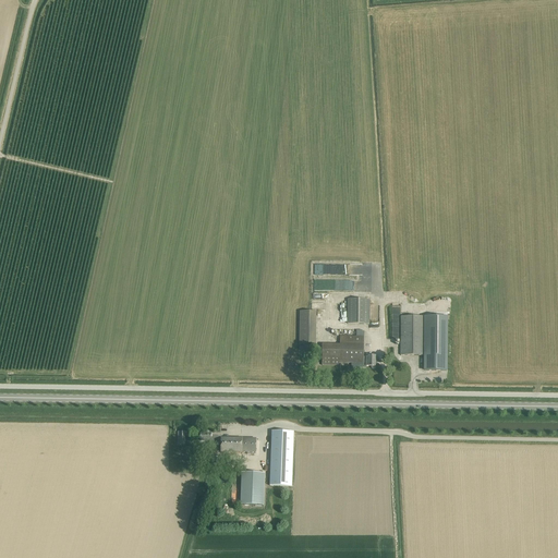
[(313,265),(313,274),(323,274),(324,265),(313,265)]
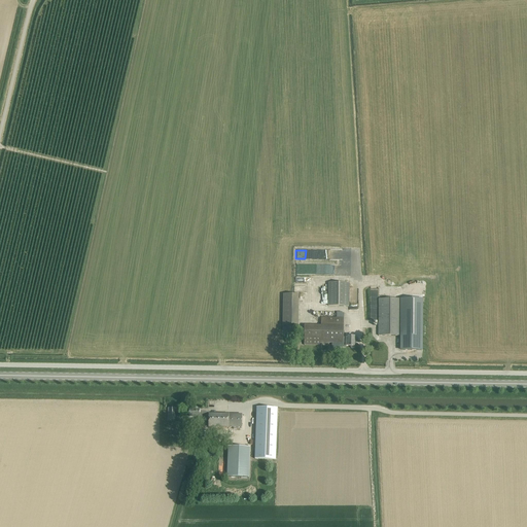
[(340,266),(297,266),(297,274),(340,275),(340,266)]
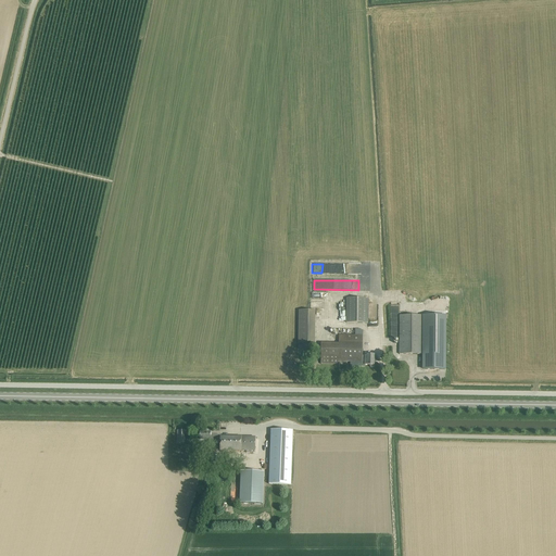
[(368,324),(369,299),(346,299),(346,323),(368,324)]
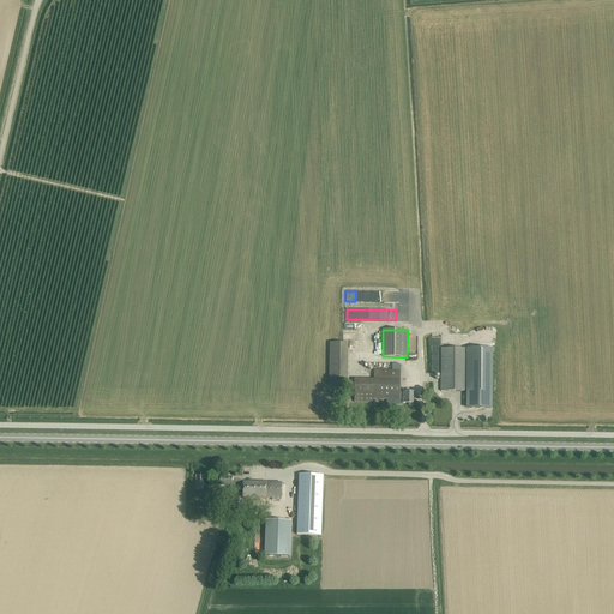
[(349,343),(344,343),(330,343),(330,378),(348,379),(349,343)]
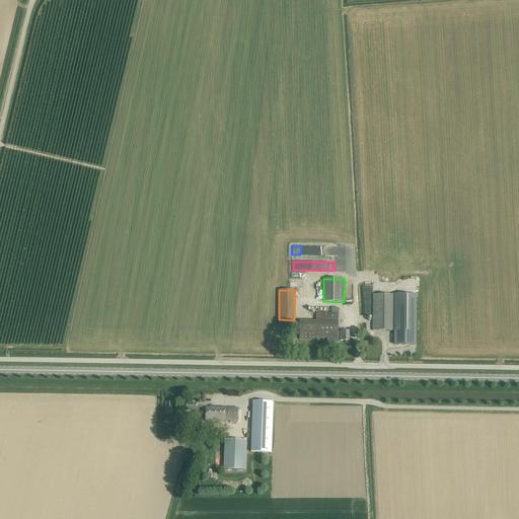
[(394,341),(394,345),(416,345),(417,294),(396,294),(394,294),(394,295),(394,330),(394,341)]
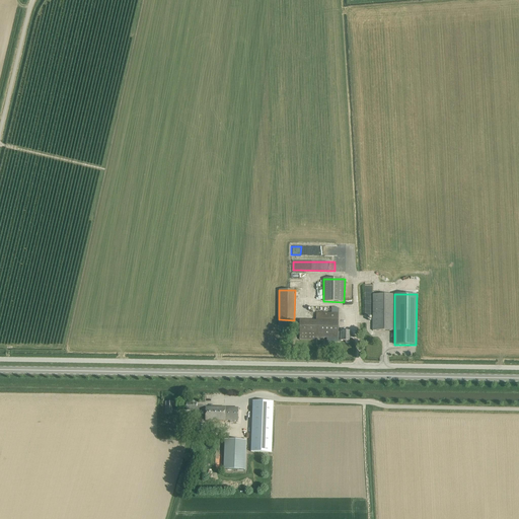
[(373,325),(373,330),(394,330),(394,295),(373,295),(373,325)]
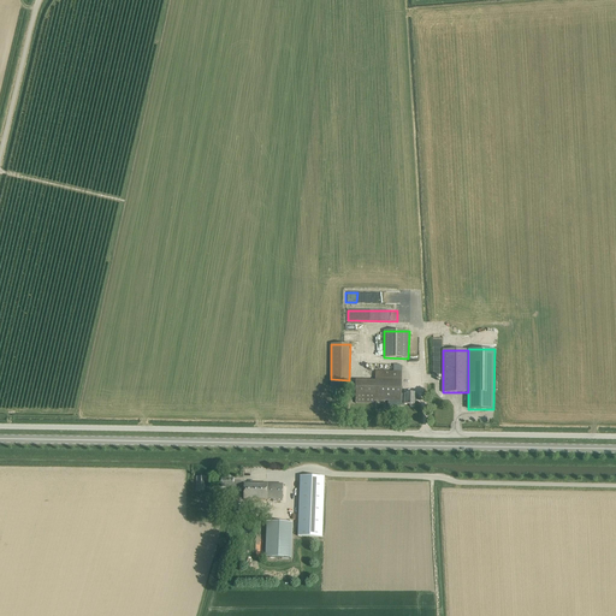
[(404,404),(410,404),(410,406),(412,407),(413,407),(414,406),(414,404),(415,394),(407,394),(406,395),(401,395),(401,372),(402,372),(402,366),(400,366),(400,365),(396,365),(396,372),(375,372),(375,381),(356,380),(356,403),(375,403),(375,401),(404,401),(404,404)]
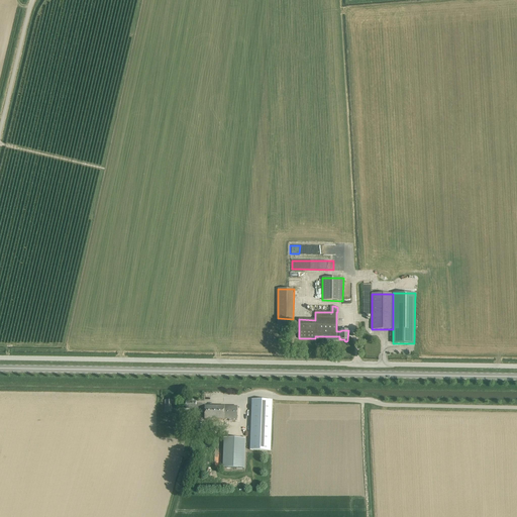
[(252,400),(251,430),(250,450),(271,450),(272,430),(273,400),(252,400)]
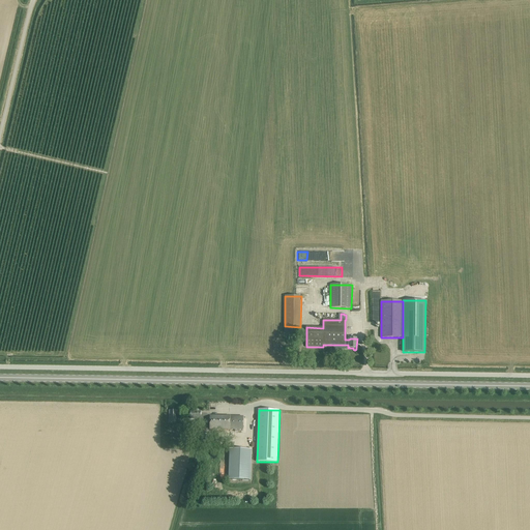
[(190,411),(190,416),(190,418),(200,418),(200,422),(210,422),(209,429),(239,430),(238,434),(247,434),(247,417),(210,416),(210,417),(201,417),(201,412),(190,411)]
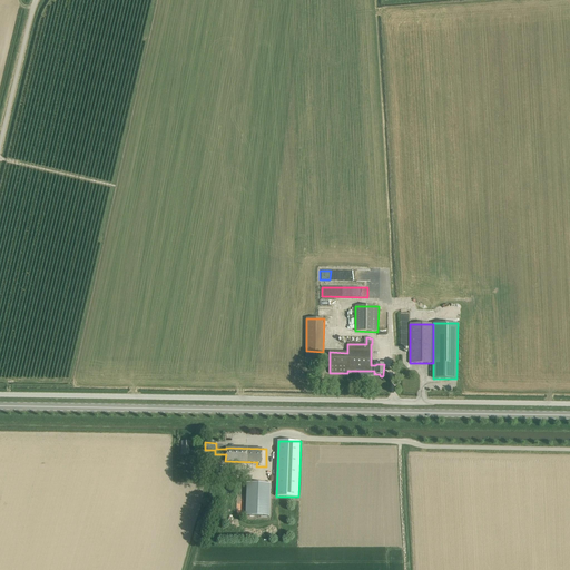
[(247,483),(246,516),(269,517),(271,483),(247,483)]
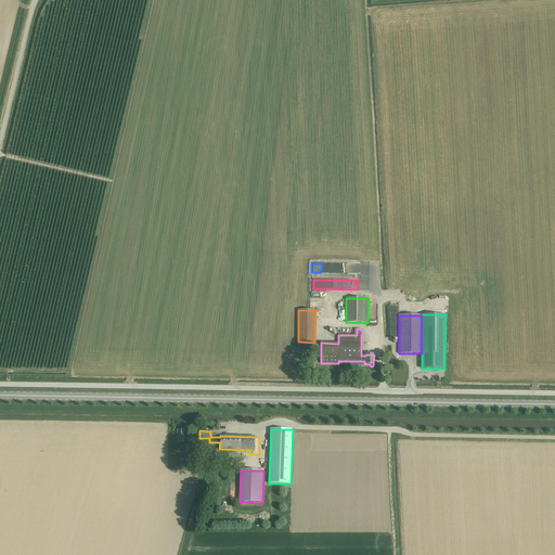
All buildings are outlined.
